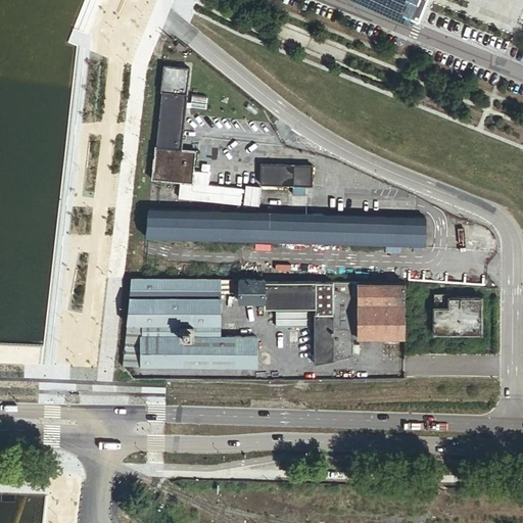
[(420,0),(387,0),(416,11),(420,0)]
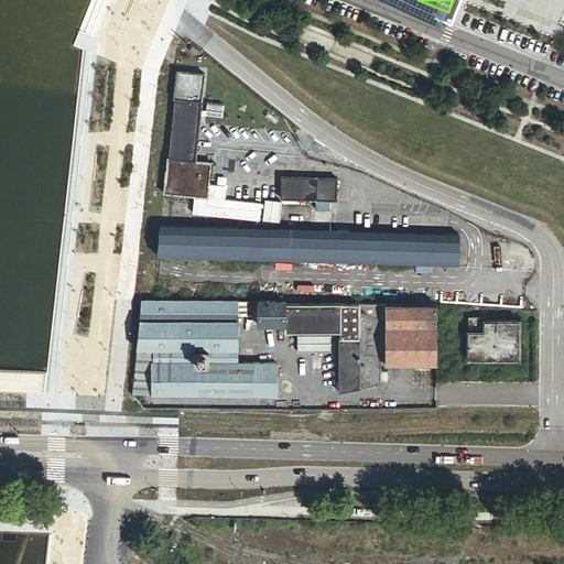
[(197,55),(201,51),(194,45),(190,51),(197,55)]
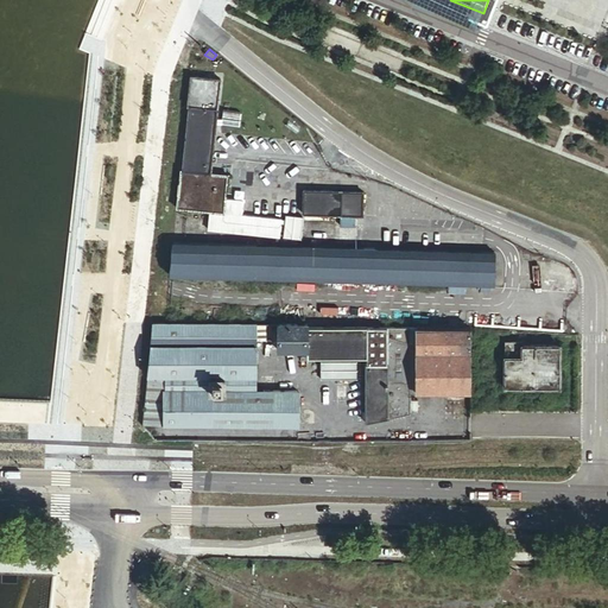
[(217,109),(220,80),(191,77),(189,107),(190,107),(217,109)]
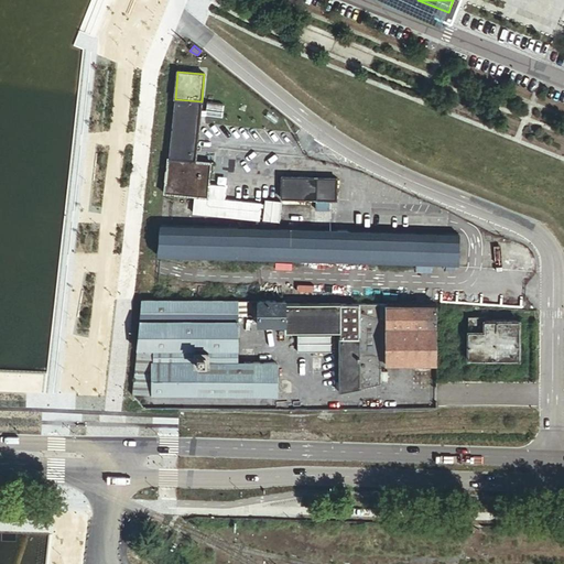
[(195,162),(202,101),(176,99),(170,158),(169,158),(164,193),(207,197),(210,164),(195,162)]
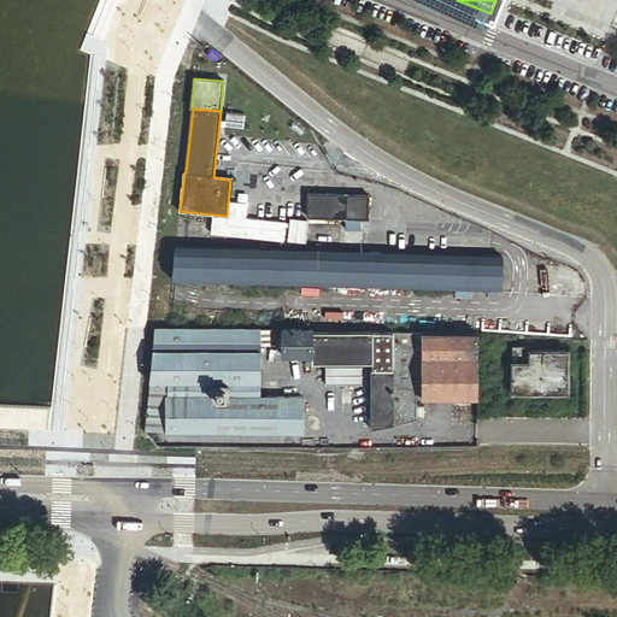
[(366,219),(368,195),(309,193),(307,217),(366,219)]
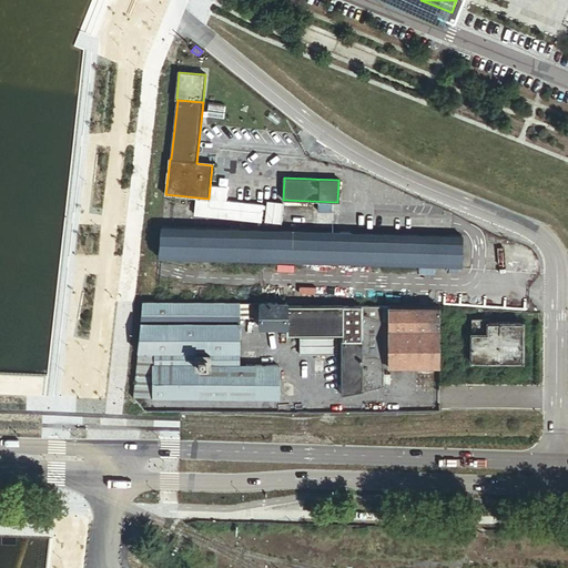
[(462,266),(462,236),(162,227),(160,257),(462,266)]
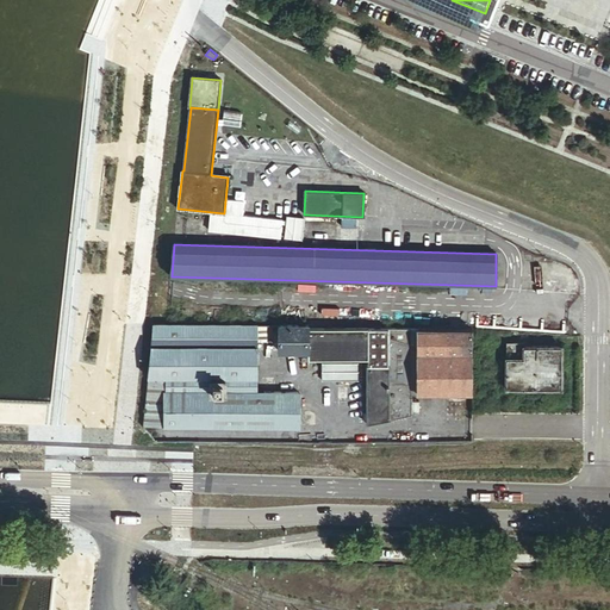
[(256,391),(257,341),(256,324),(153,324),(148,375),(163,377),(163,425),(299,427),(299,392),(256,391)]
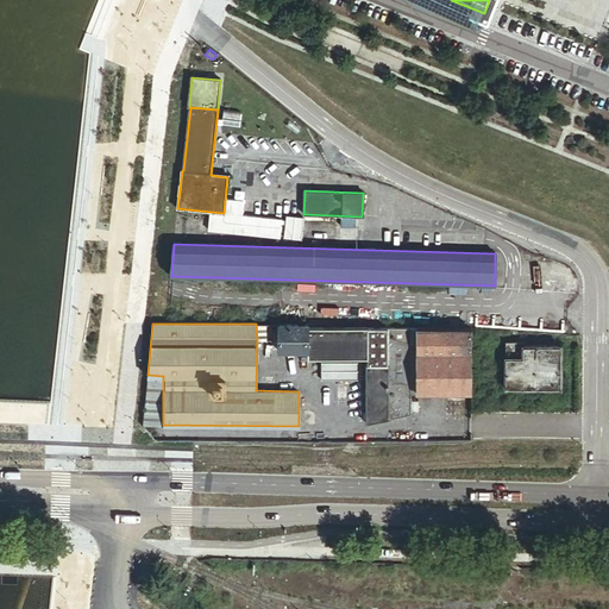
[(265,324),(256,324),(257,340),(267,339),(265,324)]
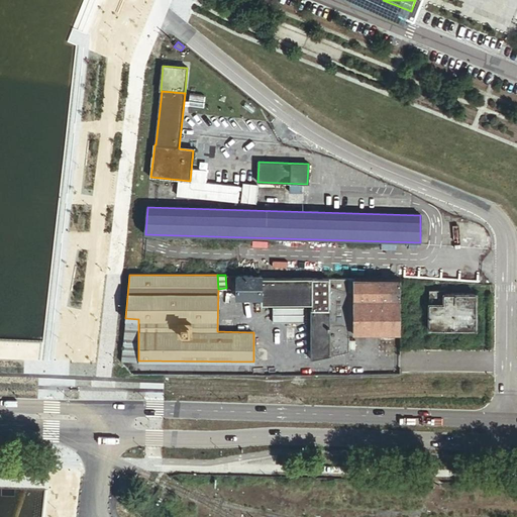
[(261,275),(234,275),(235,297),(261,298),(260,303),(311,303),(311,309),(309,310),(309,358),(347,351),(348,331),(377,332),(390,332),(397,332),(397,279),(385,279),(354,279),(345,279),(261,279),(261,275)]
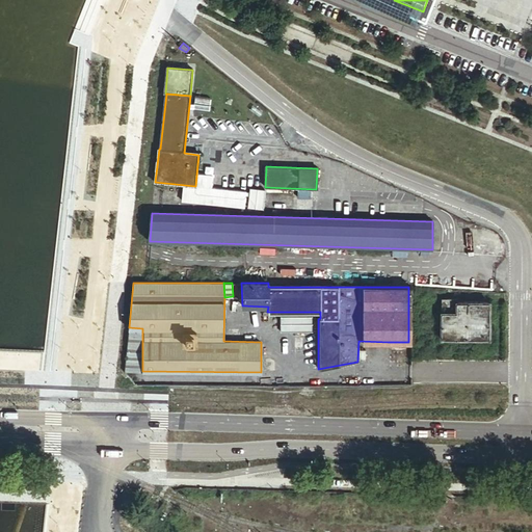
[(454,298),(441,298),(440,338),(464,337),(464,340),(488,339),(488,301),(454,301),(454,298)]
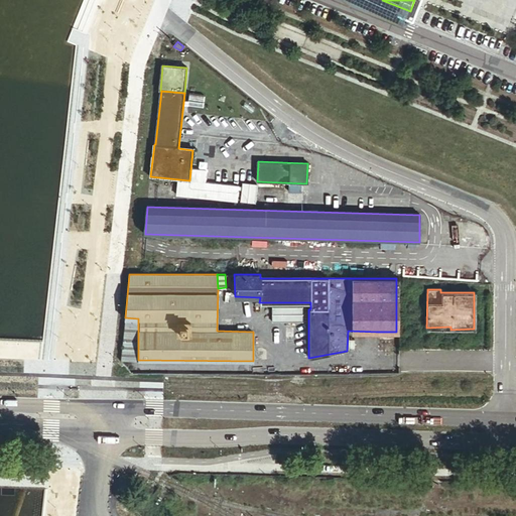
[(121,360),(138,360),(138,318),(125,317),(121,360)]
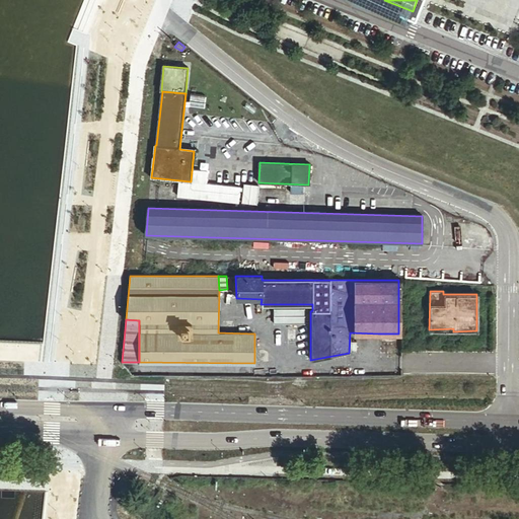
[(391,357),(391,334),(378,334),(378,357),(391,357)]
